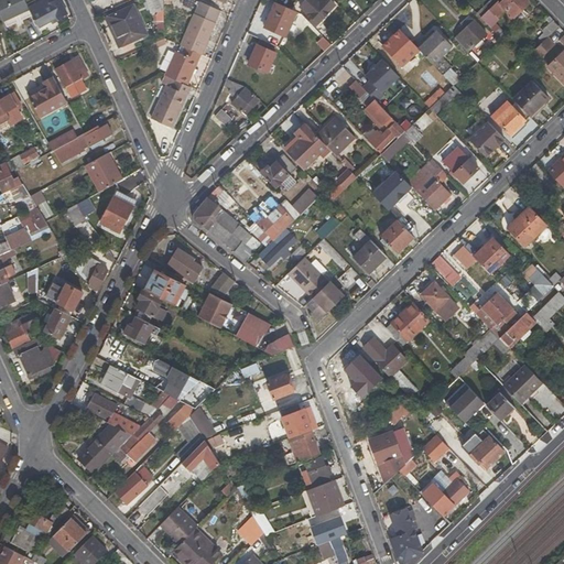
[(0,0),(0,10),(3,19),(29,8),(24,0),(0,0)]
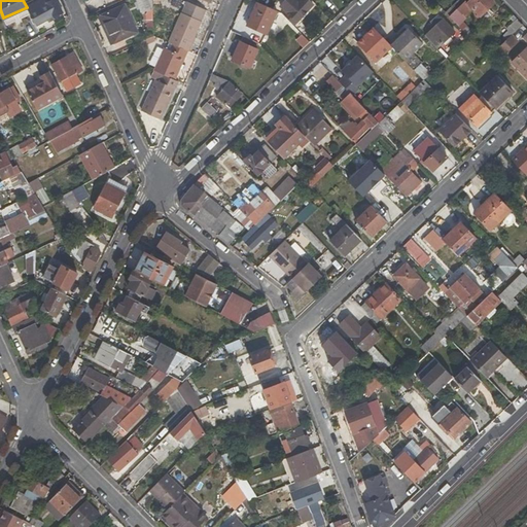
[(50,0),(46,2),(45,0),(37,0),(27,7),(33,19),(36,18),(39,24),(47,20),(54,16),(55,18),(64,12),(57,0),(50,0)]
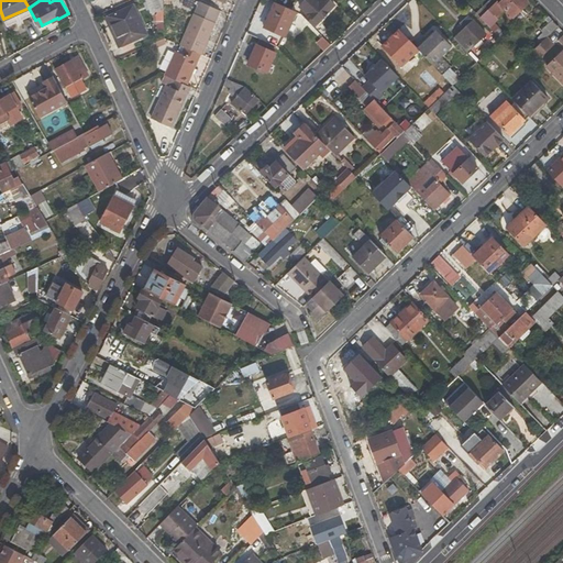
[(311,24),(315,21),(317,23),(334,4),(330,0),(302,0),(298,6),(302,10),(300,13),(311,24)]
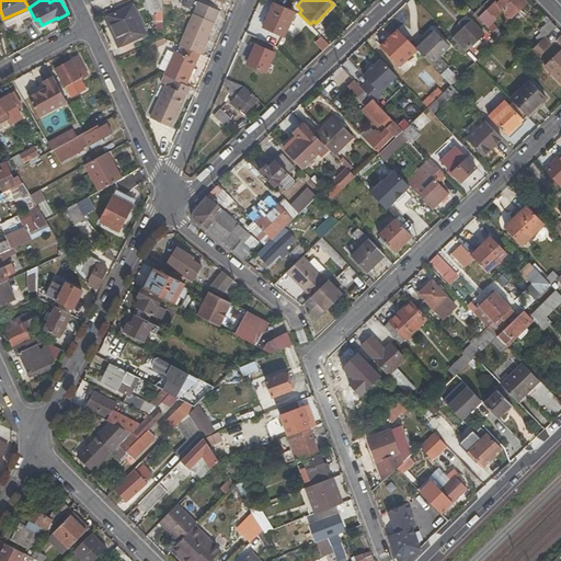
[(494,0),(488,0),(474,13),(478,18),(495,0),(494,0)]
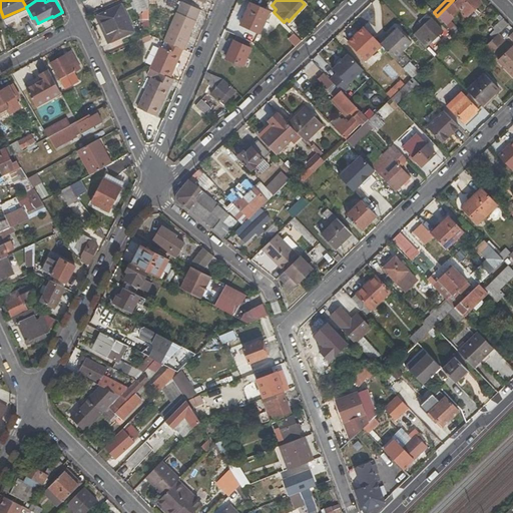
[(453,0),(437,16),(451,30),(456,26),(450,21),(453,18),(452,17),(459,10),(456,7),(457,6),(468,17),(482,3),(478,0),(457,0),(455,3),(453,0)]
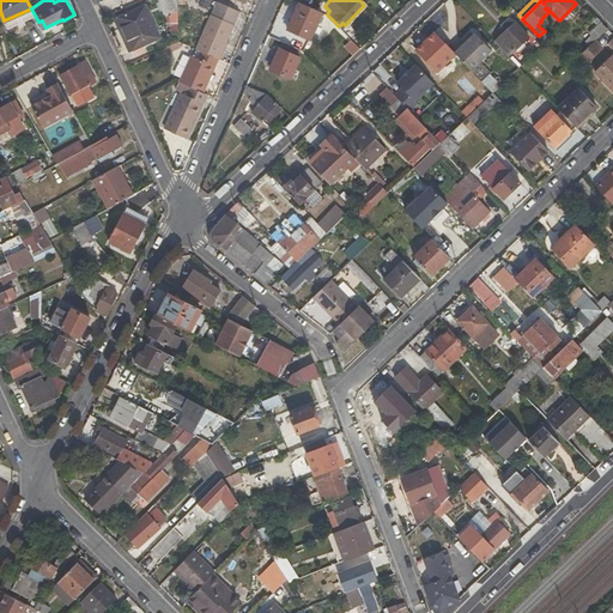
[(211,14),(195,49),(196,50),(219,60),(240,12),(217,1),(211,14)]
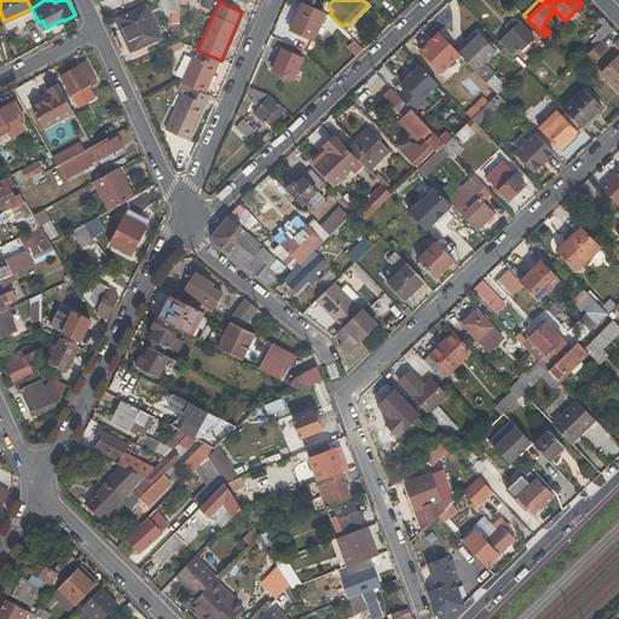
[(313,40),(325,12),(301,3),(289,29),(313,40)]
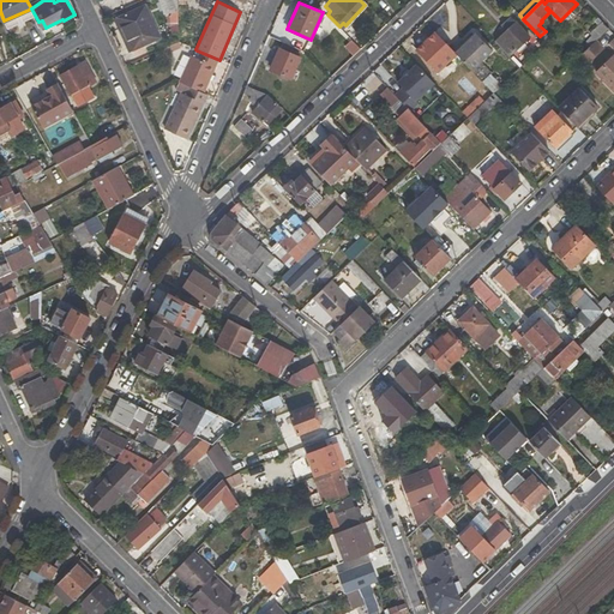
[(161,38),(145,5),(119,17),(133,52),(161,38)]
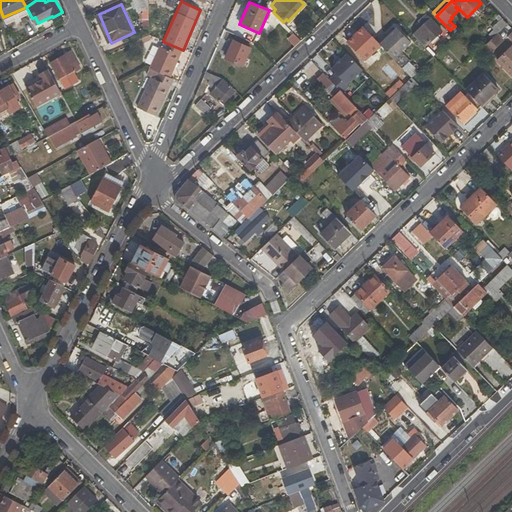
[(108,44),(111,43),(99,14),(95,16),(108,44)]
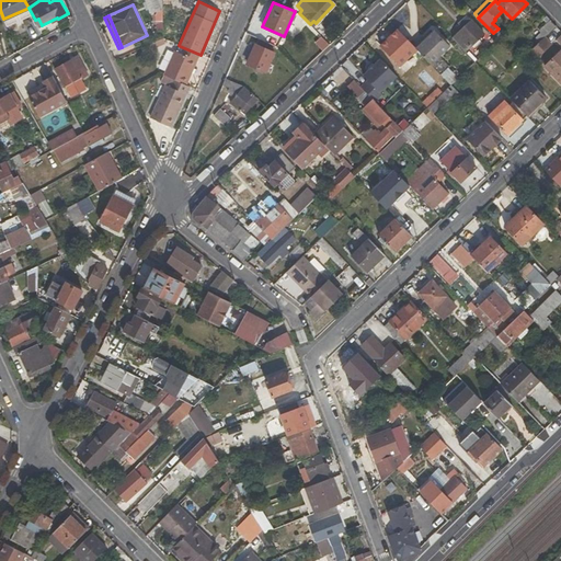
[(462,29),(451,38),(466,53),(485,35),(466,16),(458,24),(462,29)]
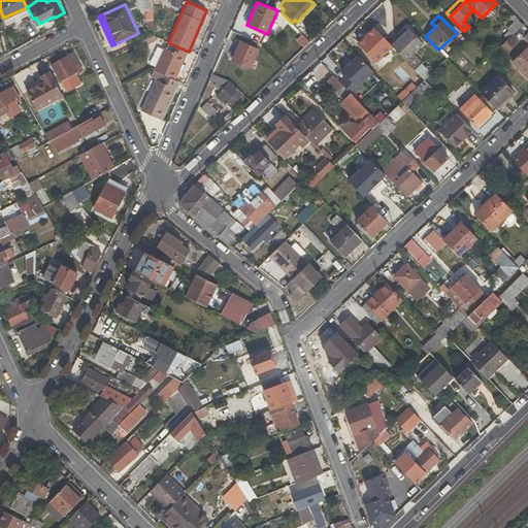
[(508,32),(503,36),(507,40),(513,36),(523,25),(515,15),(510,19),(515,23),(506,30),(508,32)]
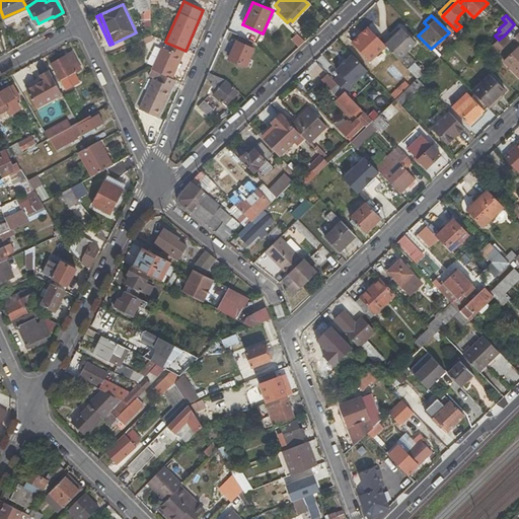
[(483,22),(466,38),(470,42),(487,26),(483,22)]
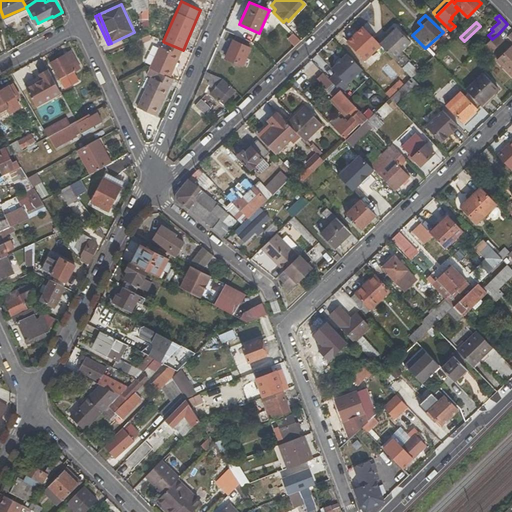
[(346,42),(364,61),(381,46),(379,44),(362,26),(346,42)]
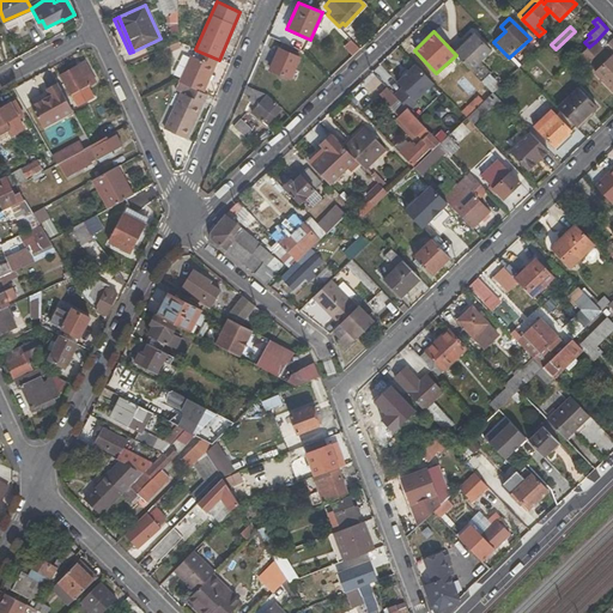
[(474,35),(454,53),(456,55),(492,93),(502,85),(479,64),(491,50),(474,35)]
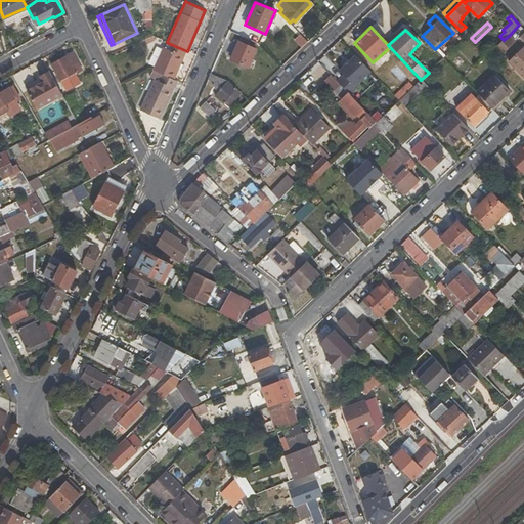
[(154,40),(153,36),(143,40),(145,44),(154,40)]
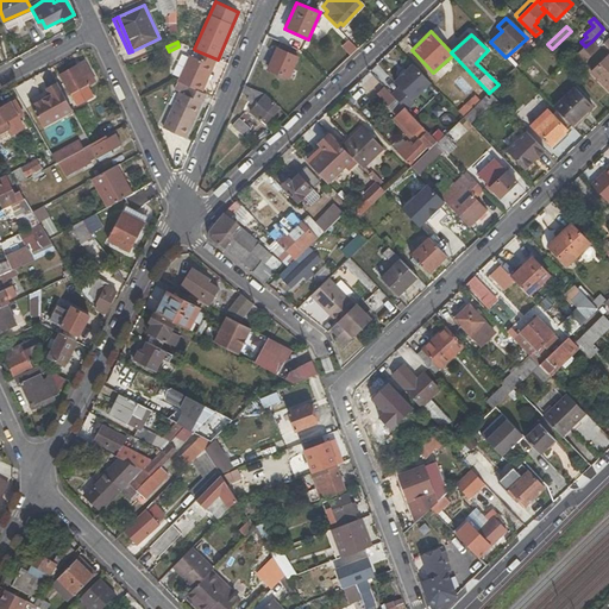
[(276,46),(265,42),(257,62),(268,67),(276,46)]
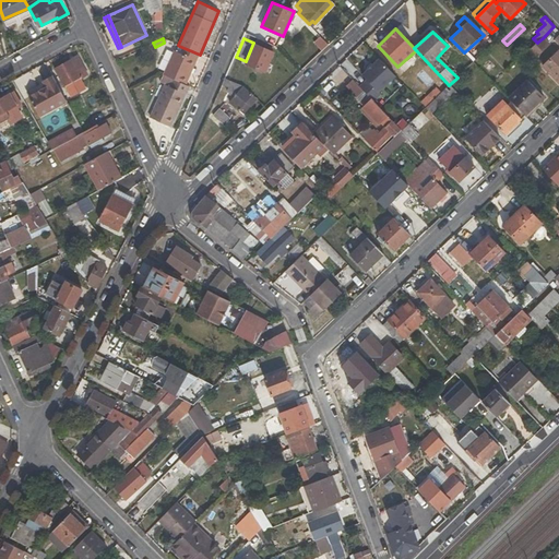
[(537,43),(527,51),(534,59),(548,45),(543,38),(537,43)]
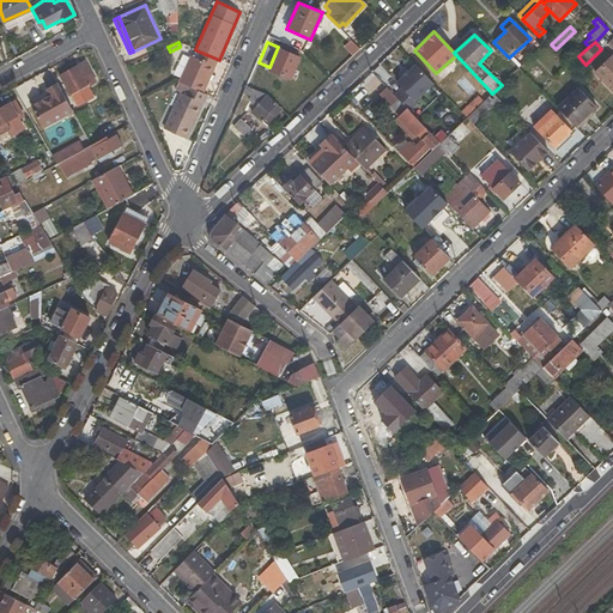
[(299,58),(278,48),(269,70),(291,79),(299,58)]
